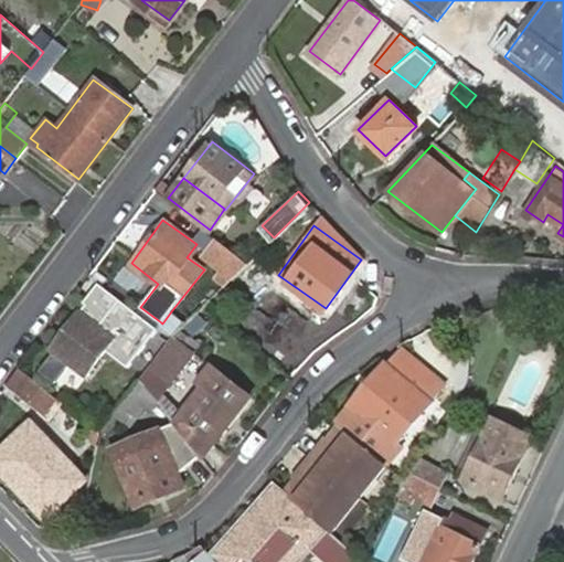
[(226,242),(217,236),(203,254),(233,277),(249,261),(226,242)]
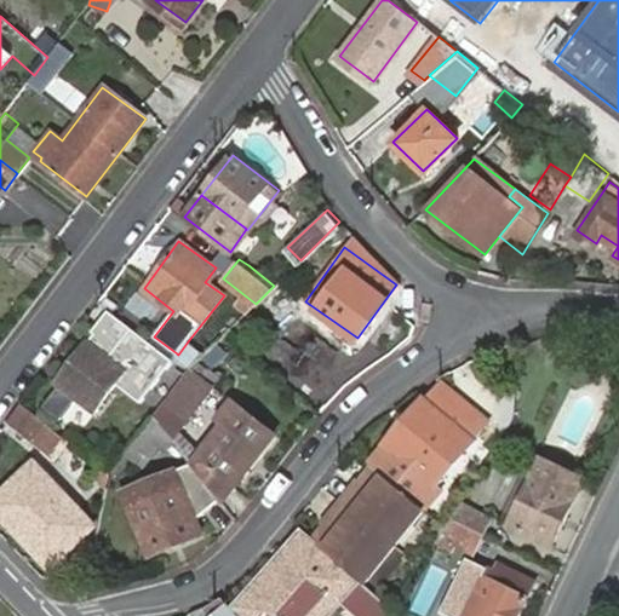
[(274,286),(256,304),(240,320),(247,326),(264,310),(279,324),(299,303),(279,282),(274,286)]
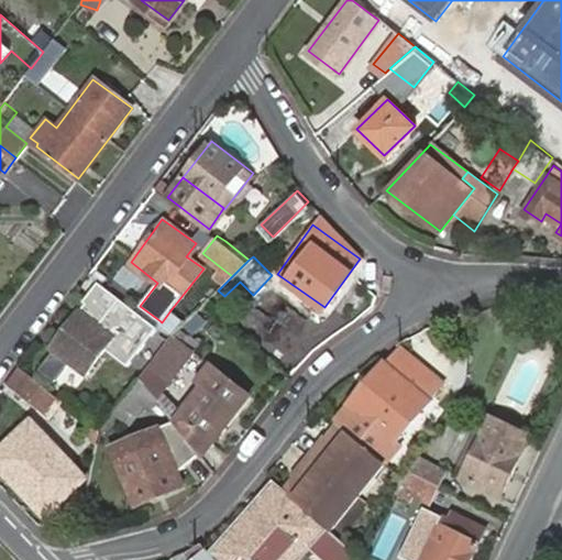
[(120,325),(87,299),(51,347),(56,351),(55,353),(52,351),(39,368),(55,380),(69,360),(85,372),(102,349),(110,354),(124,335),(117,329),(120,325)]
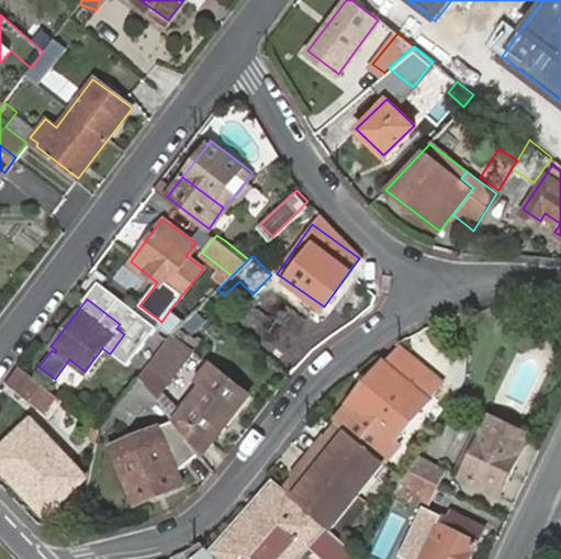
[(157,325),(131,305),(121,319),(160,348),(171,335),(157,325)]
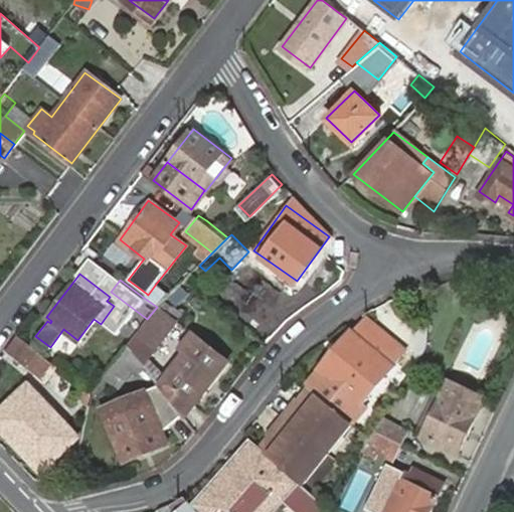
[(168,296),(170,295),(156,284),(148,295),(147,294),(144,298),(157,307),(168,296)]
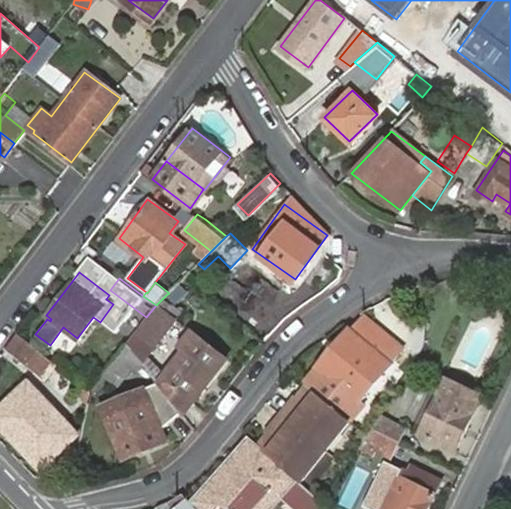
[(175,303),(188,290),(180,282),(167,294),(175,303)]
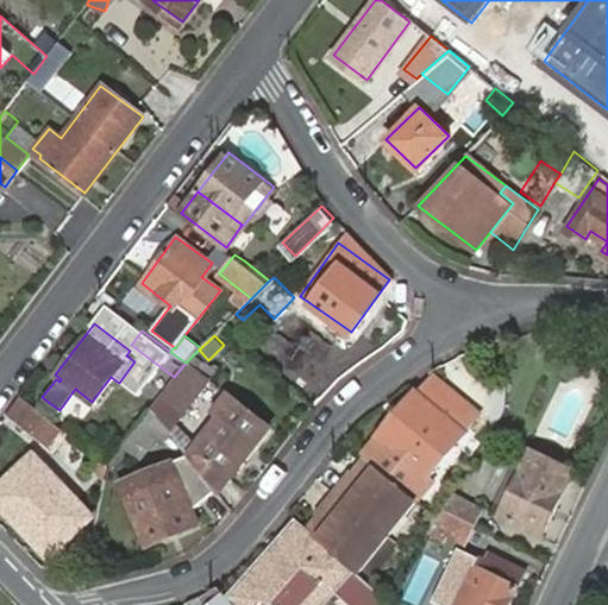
[(200,375),(186,363),(174,377),(151,407),(165,422),(200,375)]
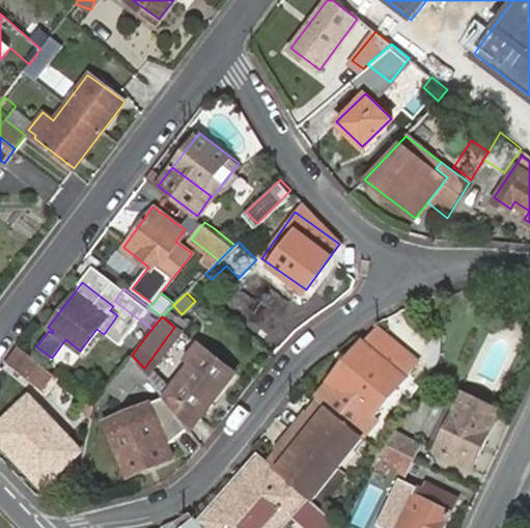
[(417,358),(377,327),(365,342),(362,340),(316,399),(359,441),(360,443),(378,419),(373,416),(408,373),(406,371),(417,358)]
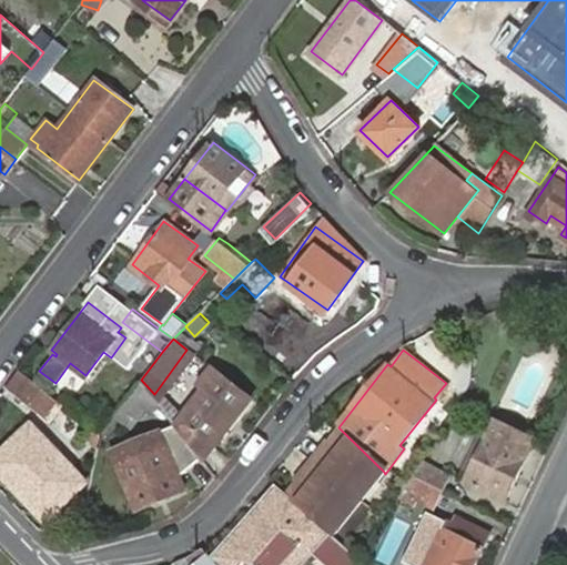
[(184,401),(172,417),(204,460),(251,396),(210,366),(184,401)]
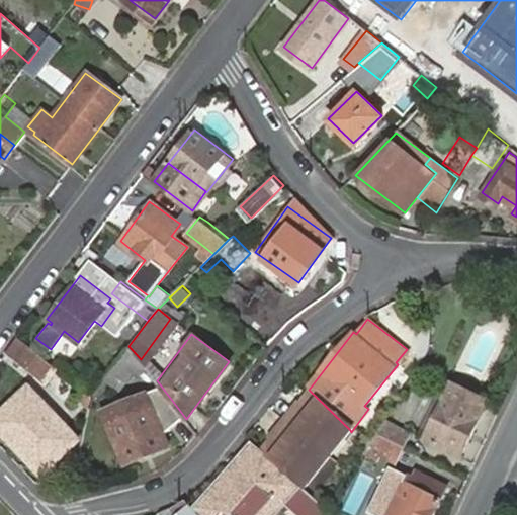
[(16,335),(4,352),(47,383),(58,367),(16,335)]
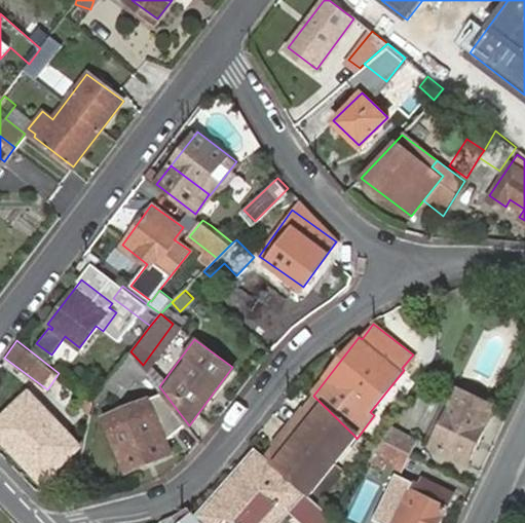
[(491,404),(460,389),(455,400),(453,400),(432,445),(466,461),(488,417),(485,416),(491,404)]
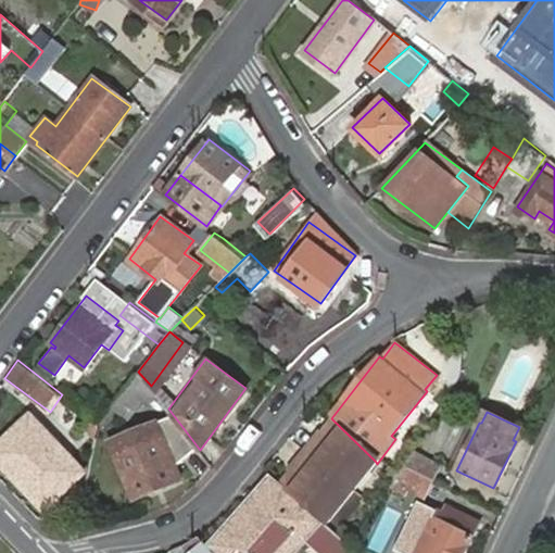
[(85,469),(33,415),(0,443),(0,460),(45,508),(85,469)]
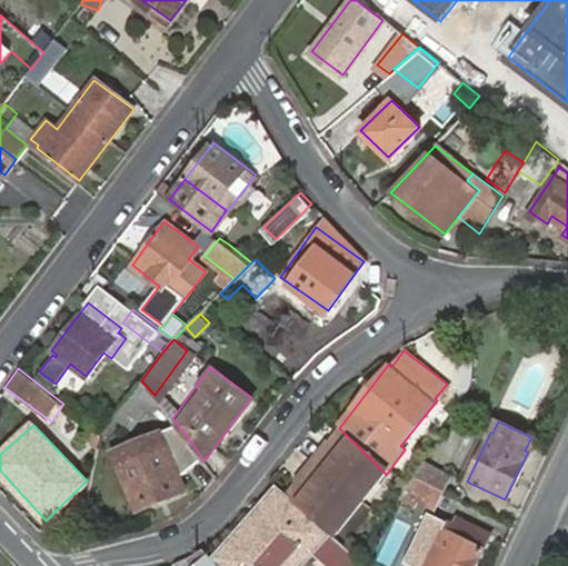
[(179,427),(117,453),(141,512),(186,494),(180,480),(205,460),(179,427)]
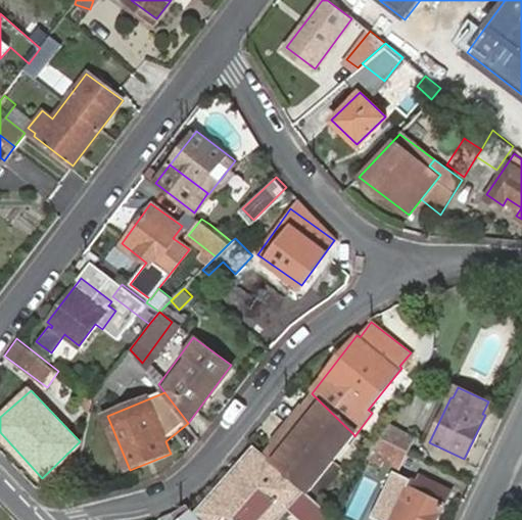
[(290,428),(330,463),(353,434),(312,393),(301,406),(304,411),(290,428)]
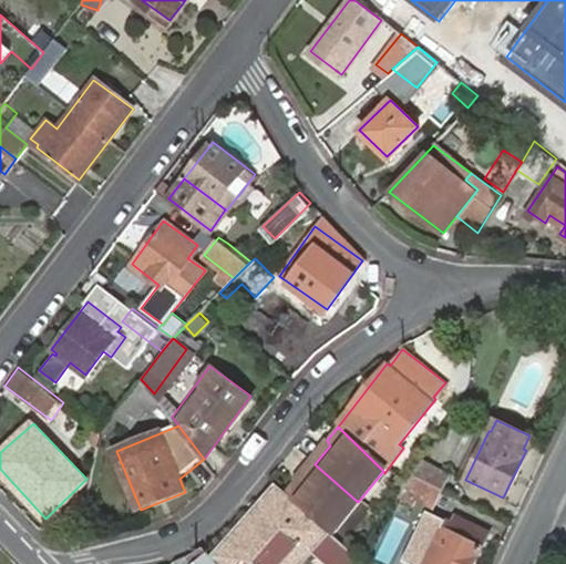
[(330,445),(327,440),(311,460),(315,464),(330,445)]
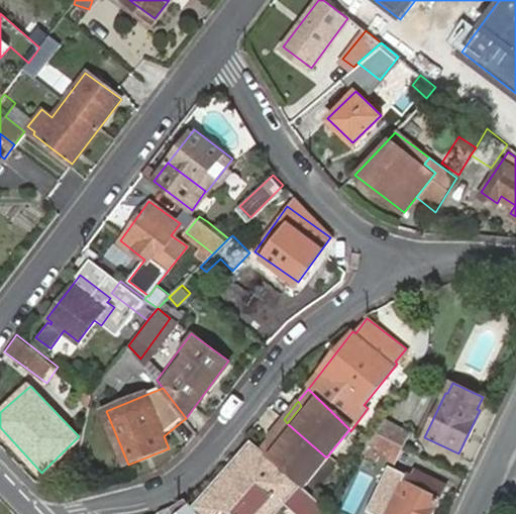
[(284,419),(270,438),(273,440),(287,423),(284,419)]
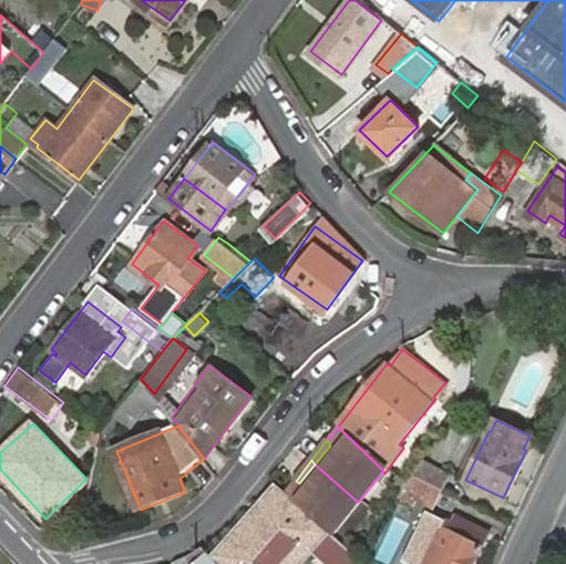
[(449,473),(419,460),(410,474),(441,489),(449,473)]
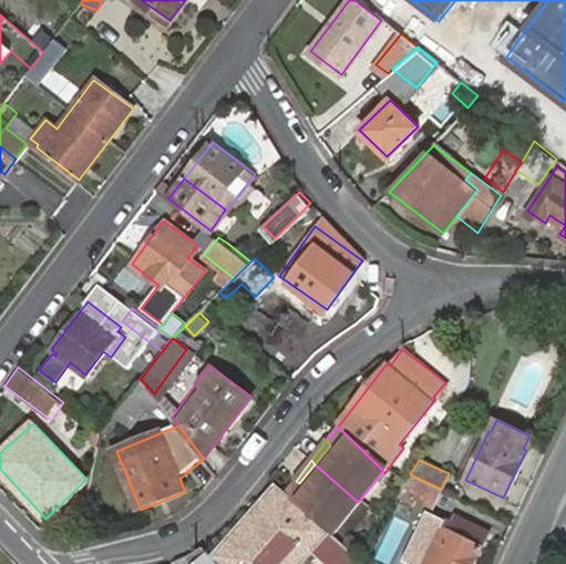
[(296,481),(286,491),(332,533),(358,502),(315,464),(299,483),(296,481)]
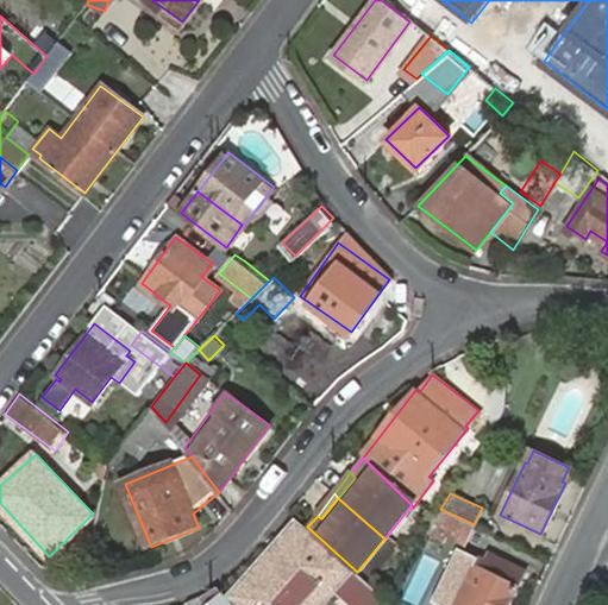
[(440,509),(431,524),(427,530),(443,537),(446,533),(465,542),(474,524),(440,509)]
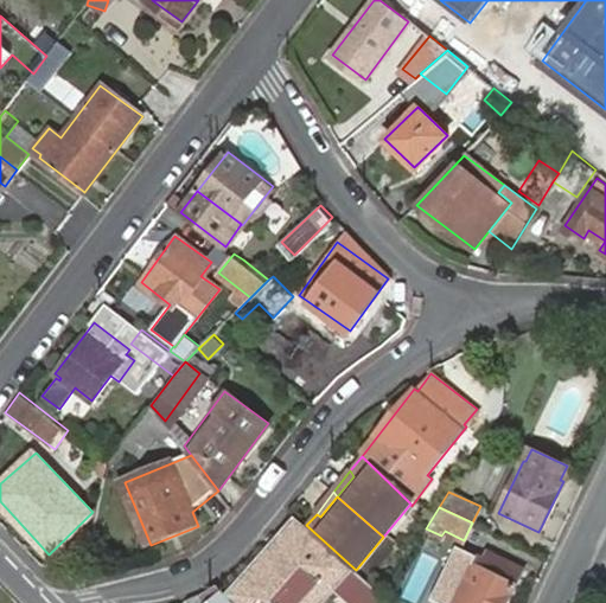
[(298,518),(228,597),(234,602),(321,602),(335,590),(348,602),(380,602),(384,596),(356,570),(306,525),(298,518)]
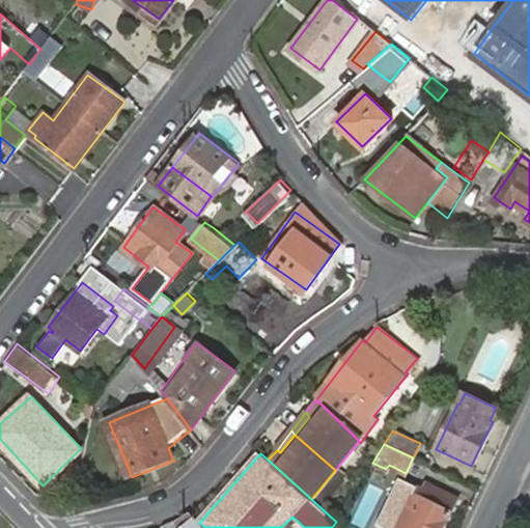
[(423,487),(399,475),(377,523),(387,527),(441,527),(456,495),(426,480),(423,487)]
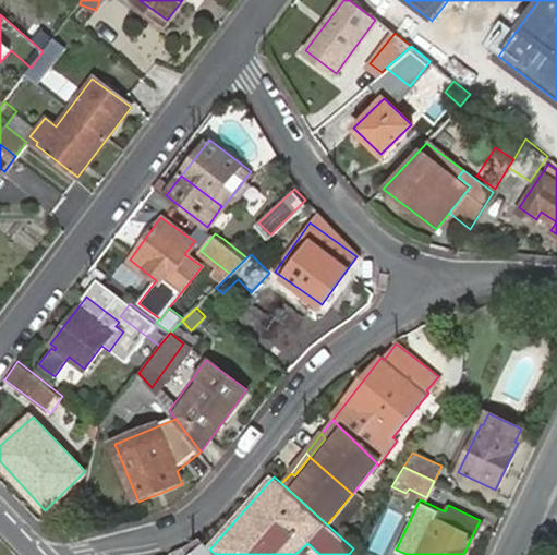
[(215,554),(209,550),(198,538),(185,545),(168,553),(170,554),(215,554)]
